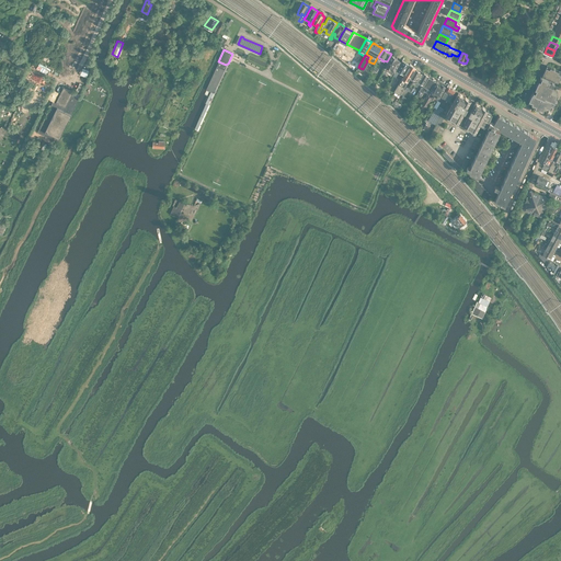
[(390,75),(389,77),(390,78),(391,76),(400,60),(397,59),(397,58),(396,57),(397,57),(393,55),(392,56),(392,55),(384,71),(390,75)]
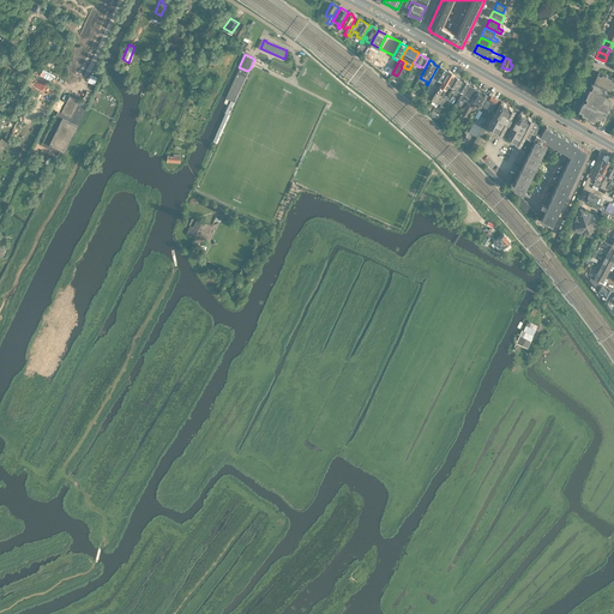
[(447,70),(440,65),(433,78),(439,82),(435,86),(438,88),(445,77),(444,76),(447,70)]
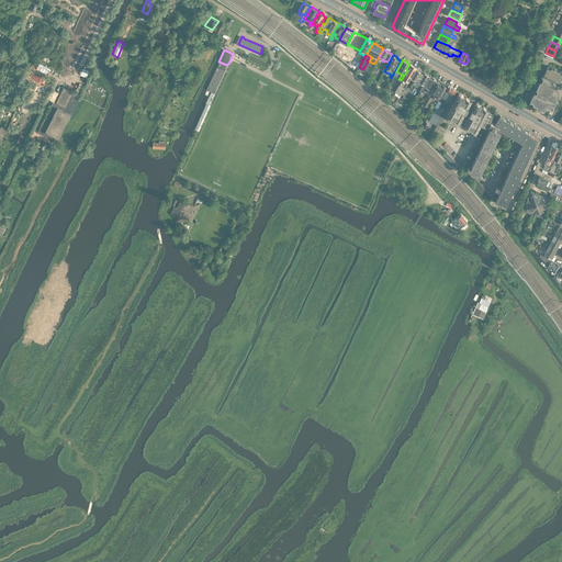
[(218,62),(206,89),(214,92),(226,65),(218,62)]
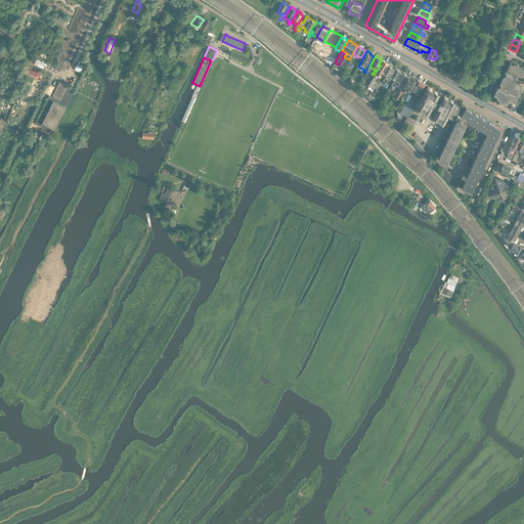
[(37,58),(35,60),(46,67),(48,64),(37,58)]
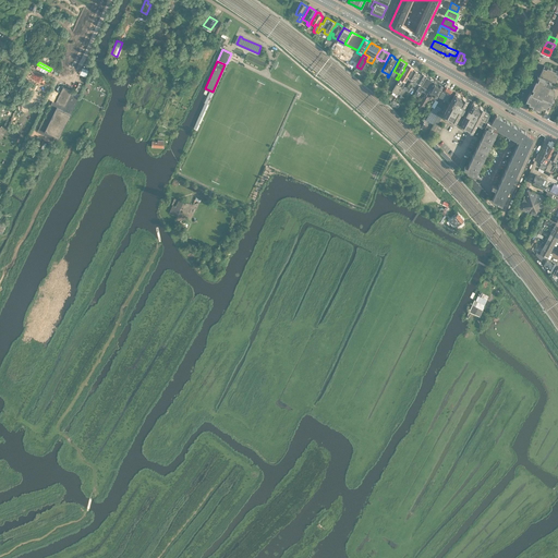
[(404,70),(398,80),(395,86),(391,91),(398,94),(402,86),(413,68),(408,63),(404,70)]
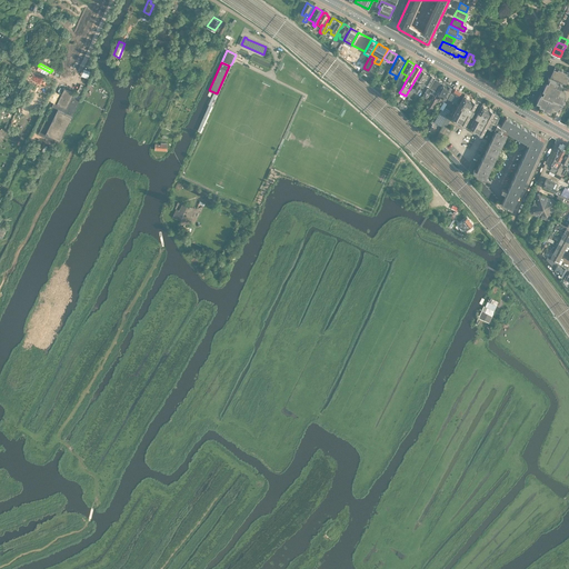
[(542,92),(541,91),(536,102),(543,106),(542,108),(550,112),(552,107),(553,107),(559,109),(566,93),(559,90),(561,86),(562,82),(566,83),(568,76),(568,72),(555,67),(550,77),(549,77),(542,92)]
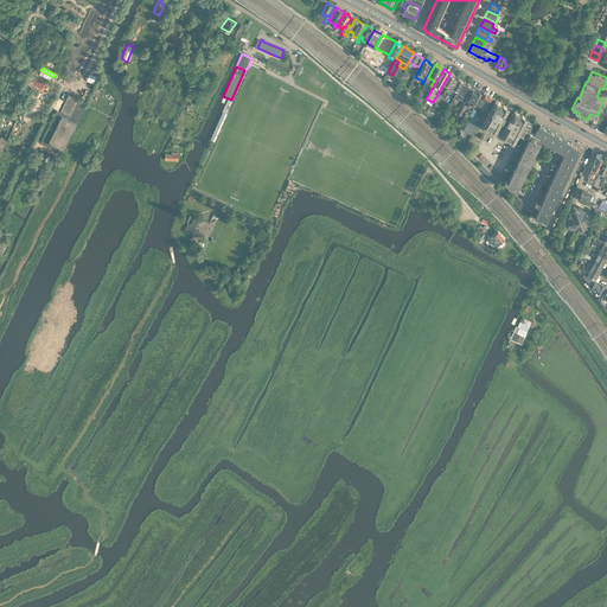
[(442,95),(446,96),(448,91),(453,83),(454,83),(457,80),(458,78),(451,74),(445,83),(443,85),(447,88),(448,85),(449,87),(448,89),(446,89),(442,95)]
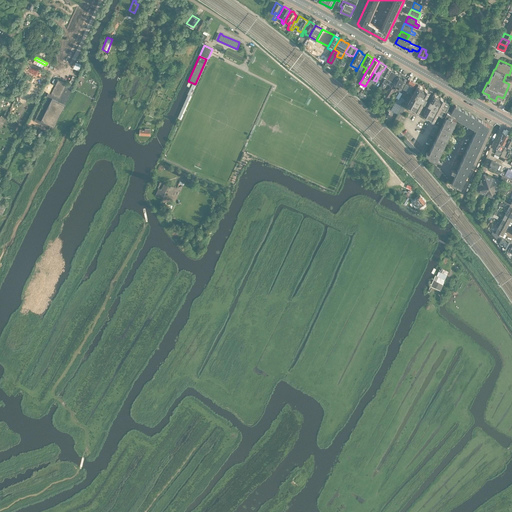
[(391,68),(387,66),(386,67),(385,67),(383,70),(382,70),(378,77),(381,79),(382,76),(385,78),(386,76),(391,68)]
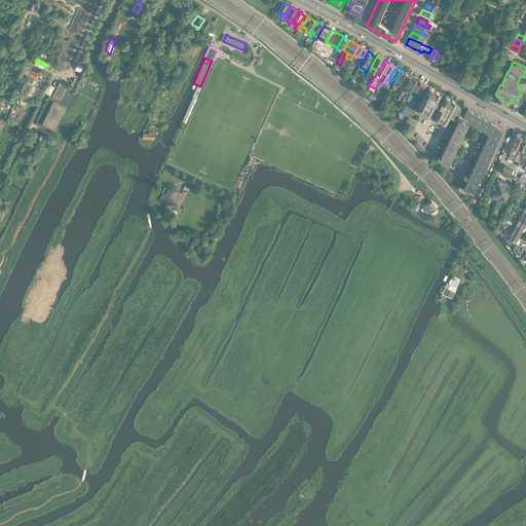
[(392,85),(390,89),(393,90),(395,88),(393,88),(396,86),(397,87),(398,85),(402,87),(409,74),(408,74),(405,72),(402,71),(397,80),(396,82),(395,81),(392,85)]
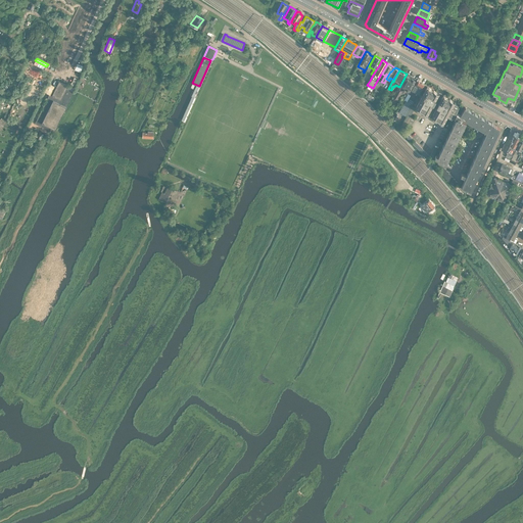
[(405,88),(403,91),(408,93),(416,80),(415,80),(415,79),(413,78),(412,78),(411,78),(410,77),(410,76),(408,75),(408,76),(407,76),(400,86),(405,88)]
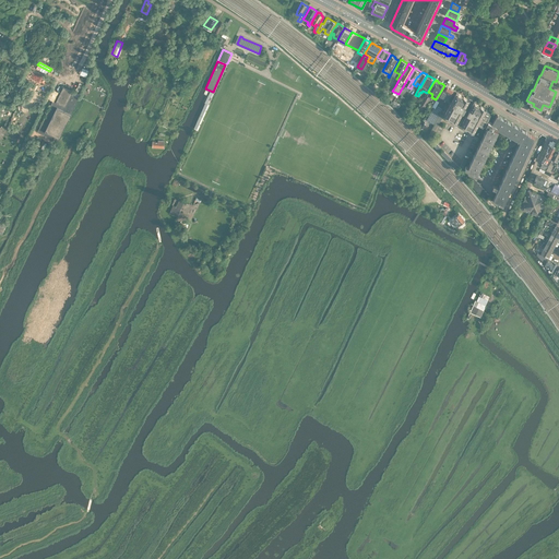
[(433,114),(431,113),(427,120),(433,125),(445,104),(448,100),(453,91),(453,90),(452,91),(452,90),(451,88),(450,88),(448,87),(449,87),(445,85),(440,95),(439,98),(437,100),(439,102),(435,109),(436,109),(433,114)]
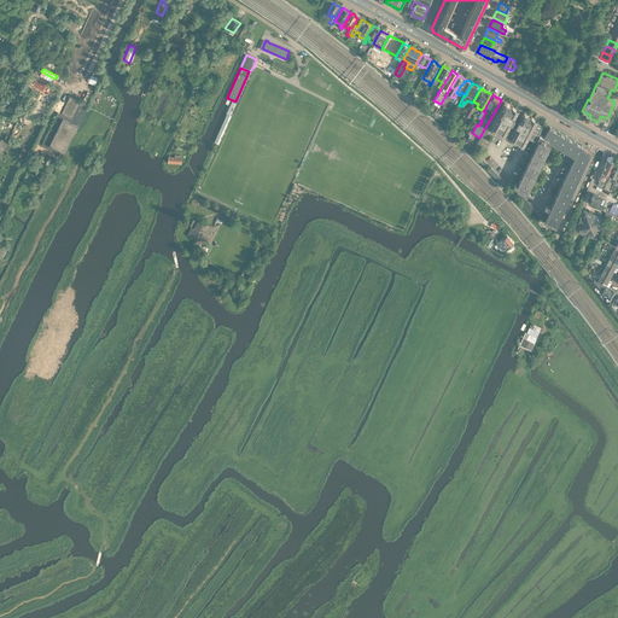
[(41,145),(51,150),(57,153),(59,149),(65,152),(88,109),(79,104),(81,100),(70,95),(60,116),(57,115),(41,145)]
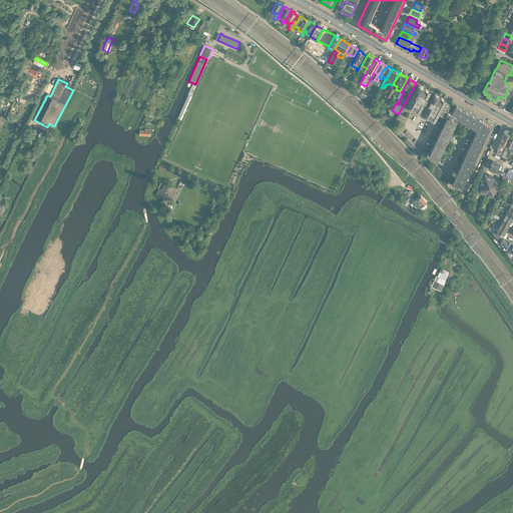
[(385,98),(387,99),(388,97),(390,98),(395,89),(392,88),(393,86),(391,85),(390,87),(385,95),(386,96),(385,98)]
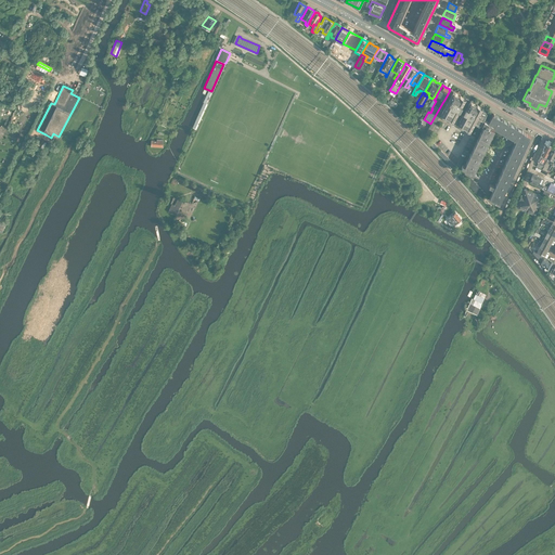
[(441,113),(454,120),(460,111),(459,110),(460,107),(461,105),(462,106),(463,105),(462,105),(466,99),(465,99),(460,95),(457,94),(456,94),(456,93),(454,93),(453,92),(441,113)]
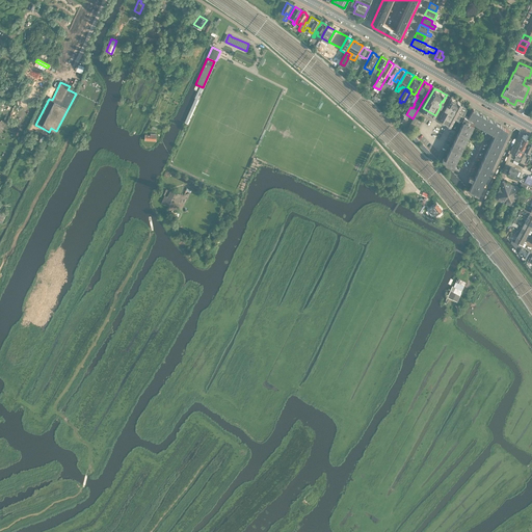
[(456,115),(460,118),(467,107),(461,105),(461,106),(458,105),(459,102),(457,101),(451,98),(451,97),(447,103),(447,104),(448,104),(447,106),(446,108),(445,108),(440,117),(452,124),(456,115)]
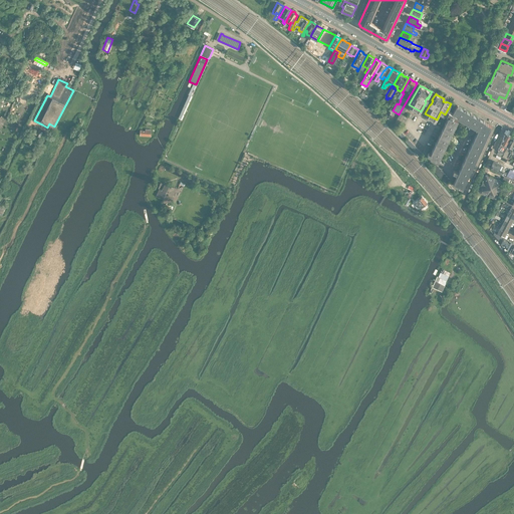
[(429,153),(428,155),(431,157),(430,158),(438,162),(459,118),(464,121),(463,123),(465,124),(466,122),(472,125),(475,127),(479,131),(457,180),(456,179),(453,184),(463,189),(491,125),(485,122),(486,121),(480,118),(473,114),(472,115),(470,114),(471,113),(466,110),(465,111),(463,110),(464,109),(459,106),(459,108),(457,107),(458,105),(457,105),(453,112),(449,110),(447,114),(450,116),(440,137),(432,154),(429,153)]
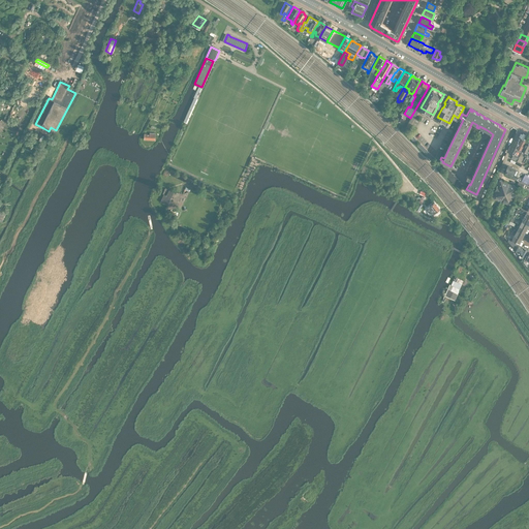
[(511,158),(517,161),(519,157),(518,157),(526,141),(521,137),(512,155),(511,158)]
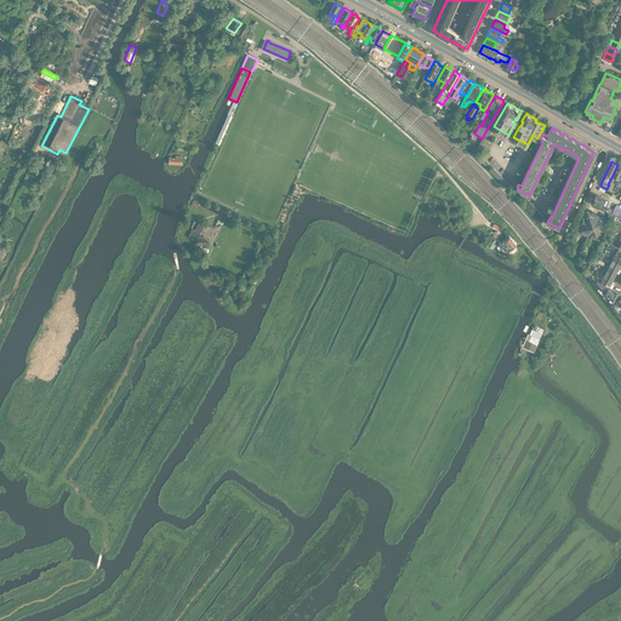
[(609,184),(607,189),(613,192),(613,189),(620,175),(620,166),(617,165),(613,176),(614,176),(609,184)]
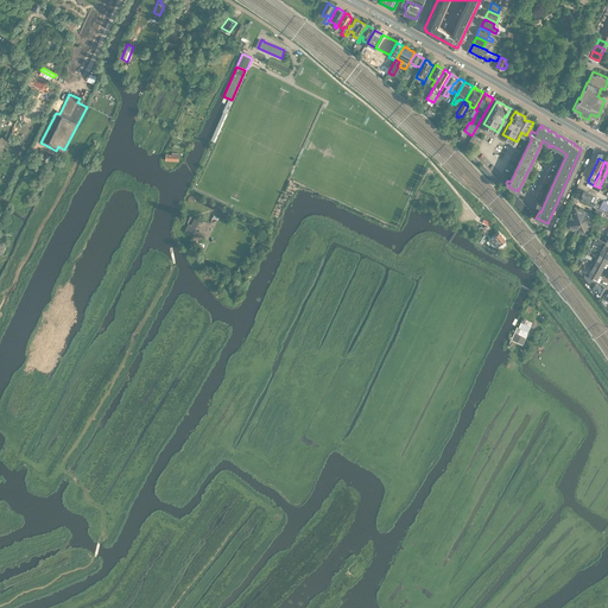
[(581,197),(580,200),(595,208),(597,204),(595,203),(595,202),(594,202),(596,196),(583,190),(580,196),(581,197)]
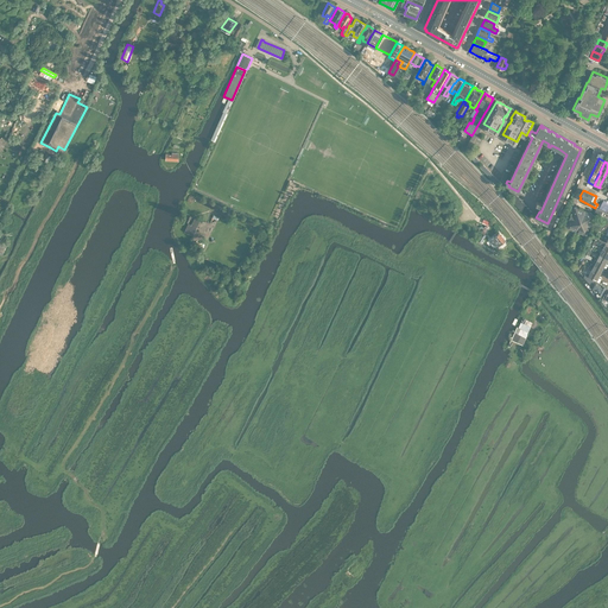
[(565,227),(586,235),(594,215),(574,207),(571,214),(570,214),(568,221),(565,227)]
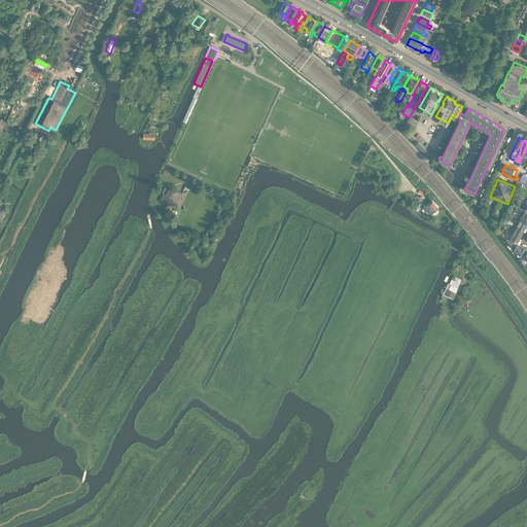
[(163,194),(160,201),(168,204),(173,190),(169,188),(166,195),(163,194)]
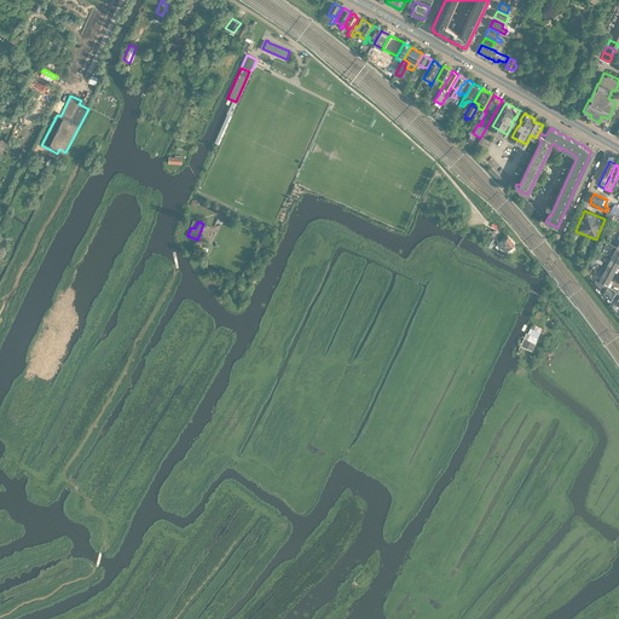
[(497,231),(493,230),(486,244),(490,247),(495,239),(493,239),(497,231)]
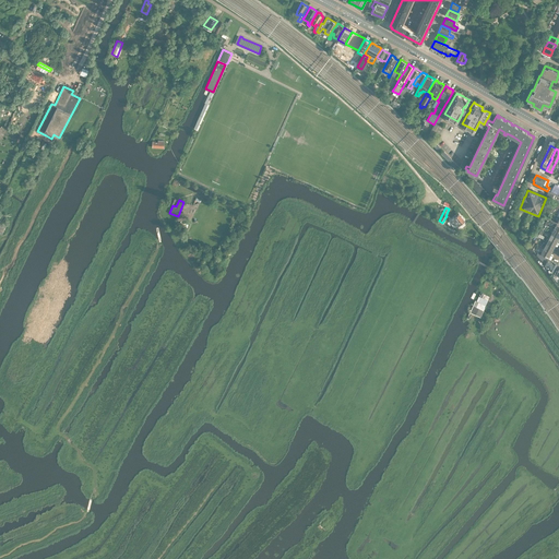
[(464,221),(459,214),(455,217),(454,217),(451,219),(456,226),(460,224),(461,224),(464,221)]
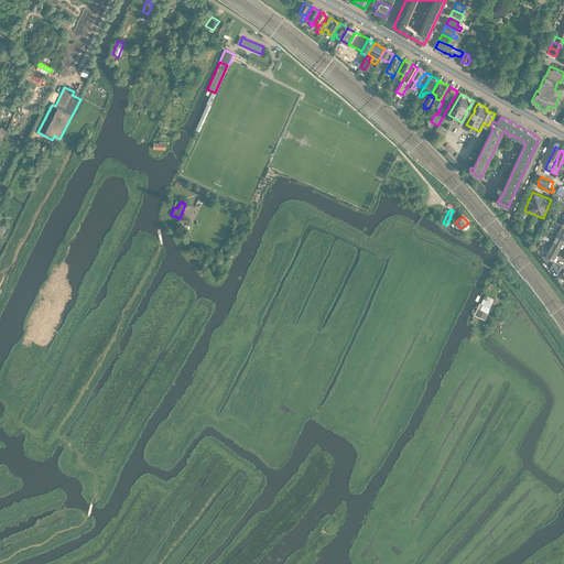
[(556,236),(553,241),(561,246),(563,240),(556,236)]
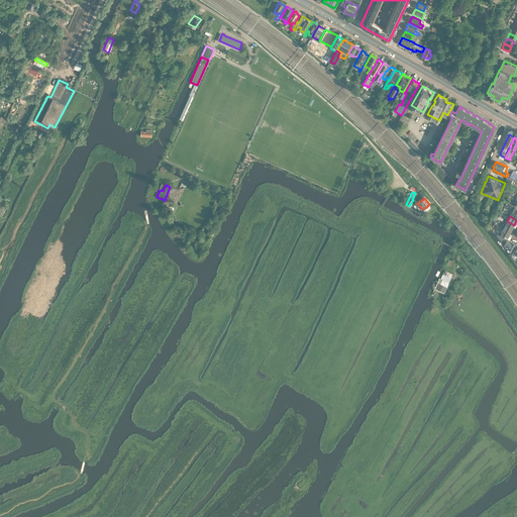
[(506,220),(503,225),(512,229),(514,225),(507,221),(506,220)]
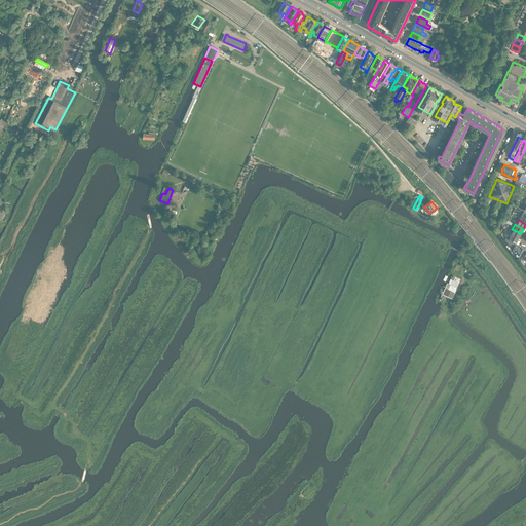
[(513,231),(511,234),(518,238),(521,233),(512,229),(511,228),(510,230),(513,231)]
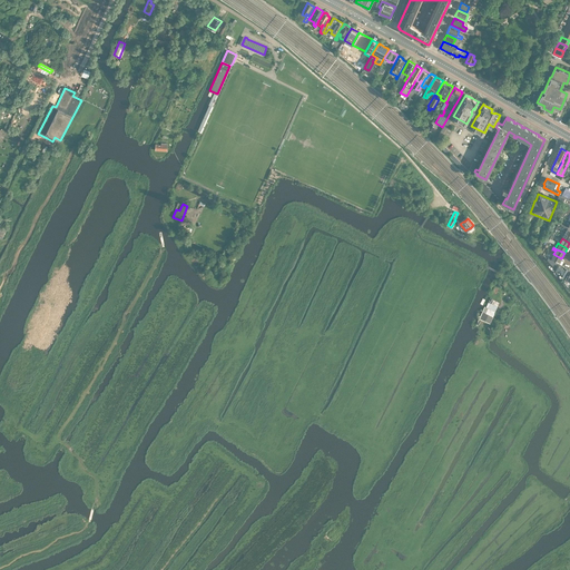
[(561,258),(553,254),(552,257),(549,255),(547,261),(554,268),(558,263),(559,263),(561,258)]
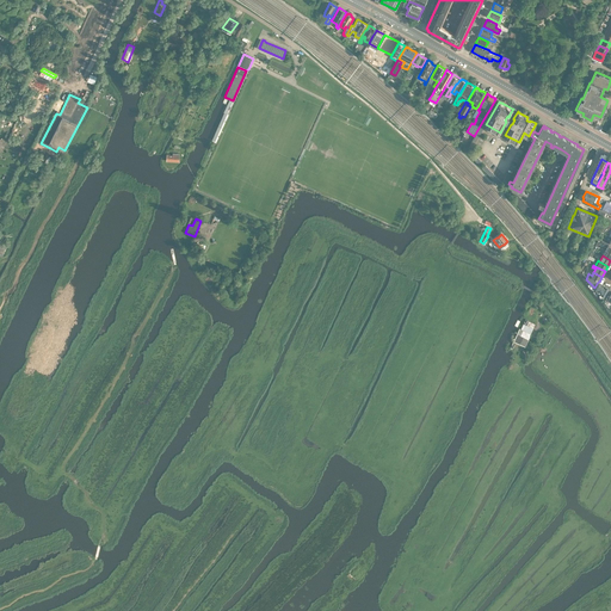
[(604,287),(599,294),(605,297),(609,289),(604,287)]
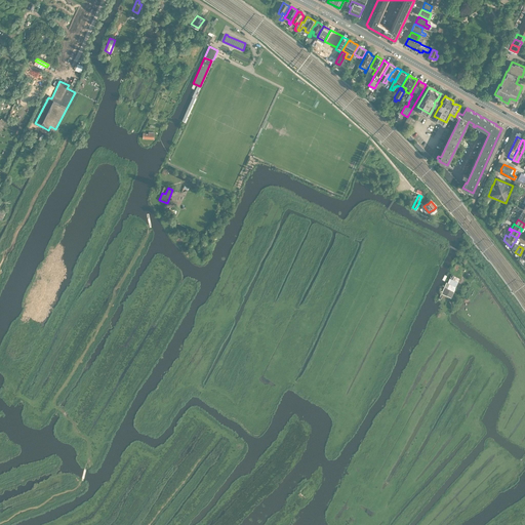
[(443,294),(451,297),(459,278),(451,274),(447,283),(446,282),(441,293),(443,294)]
